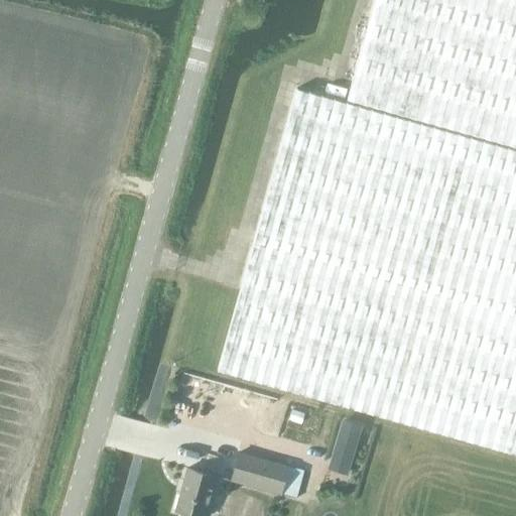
[(515,146),(515,0),(375,0),(348,100),(515,146)]
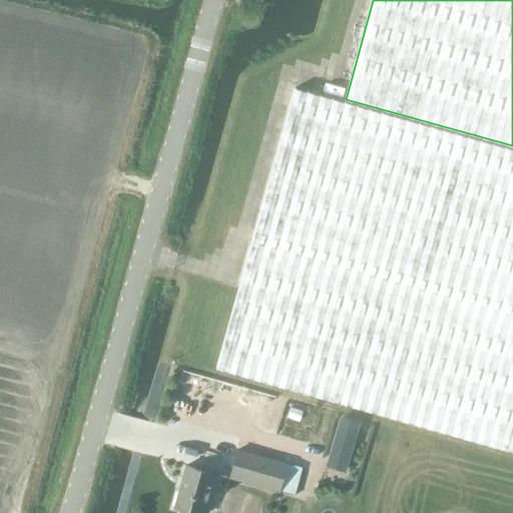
[(512,149),(295,89),(216,368),(512,451),(512,149)]
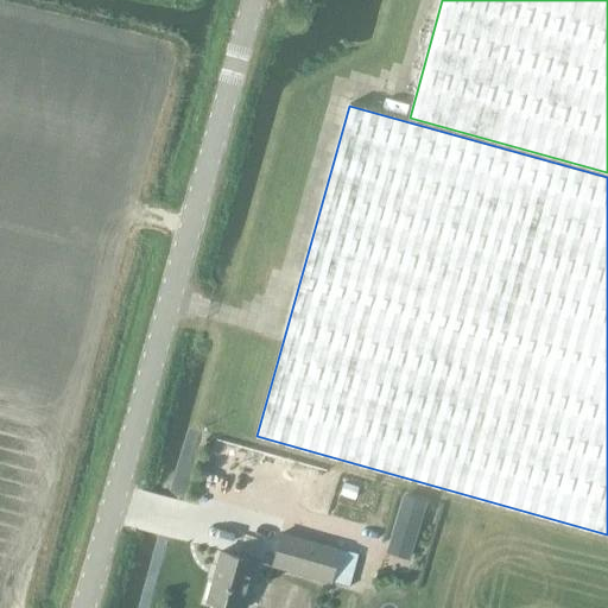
[(318,475),(315,483),(324,487),(327,477),(318,475)]
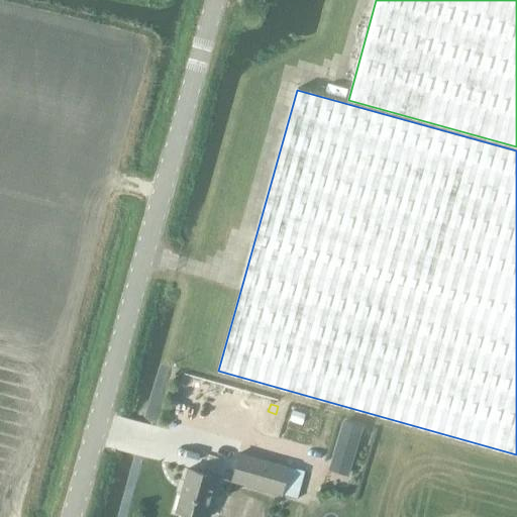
[(279,406),(276,414),(285,417),(288,409),(279,406)]
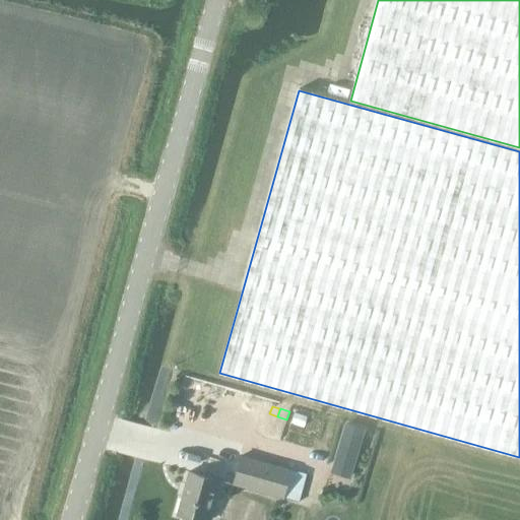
[(344,425),(330,471),(349,476),(364,430),(344,425)]
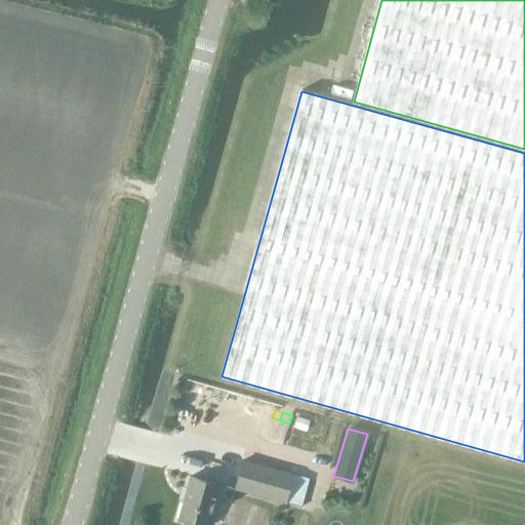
[(244,461),(236,489),(301,507),(309,479),(244,461)]
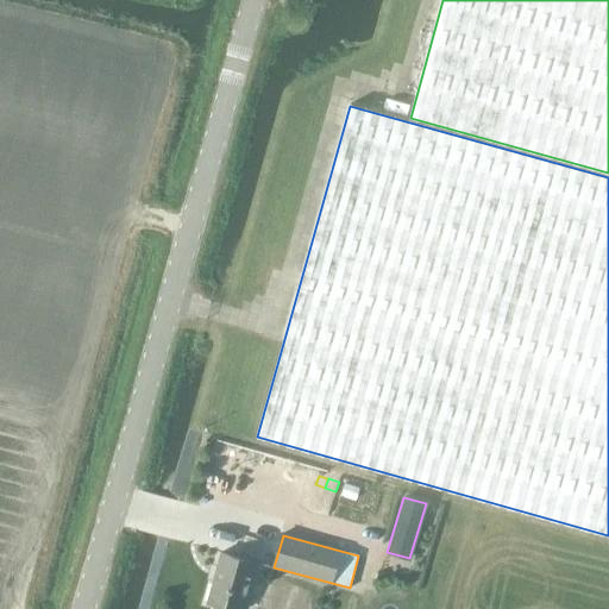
[(226,608),(242,608),(256,563),(221,553),(208,603),(226,608)]
